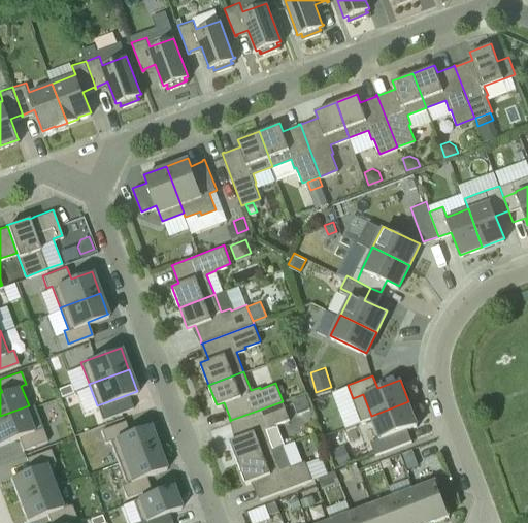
[(61,394),(72,390),(70,383),(59,387),(61,394)]
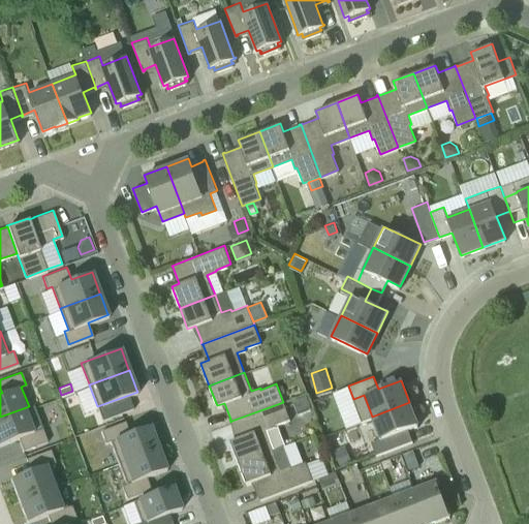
[(72,391),(61,395),(64,403),(75,399),(72,391)]
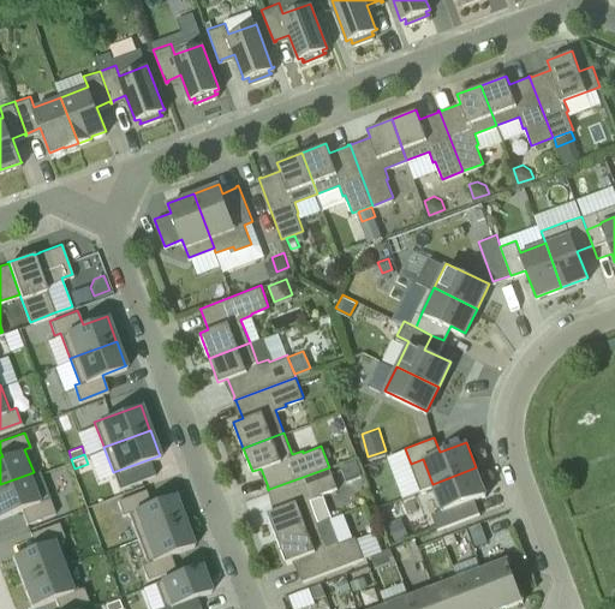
[(356,458),(341,464),(347,479),(362,473),(356,458)]
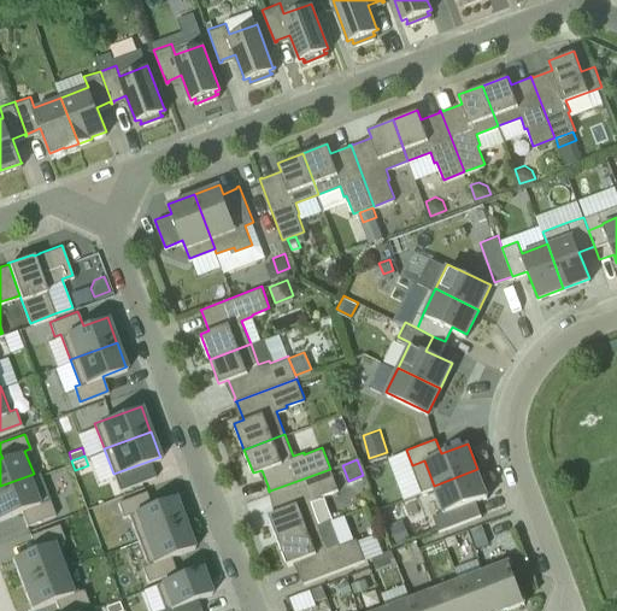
[(278,539),(319,524),(310,501),(321,497),(319,495),(338,488),(330,469),(270,491),(277,510),(269,513),(278,539)]
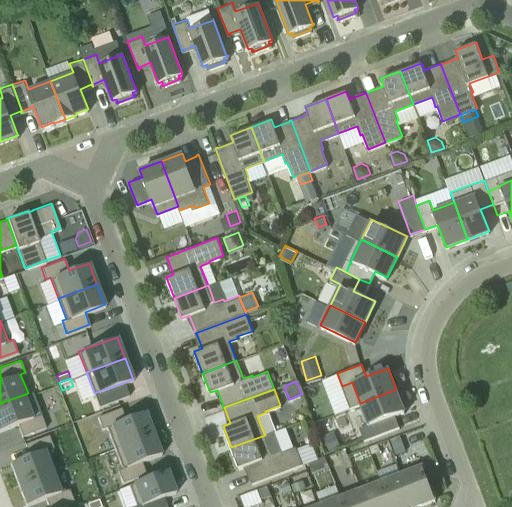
[(360,403),(368,424),(369,424),(373,436),(398,427),(393,415),(404,410),(396,389),(360,403)]
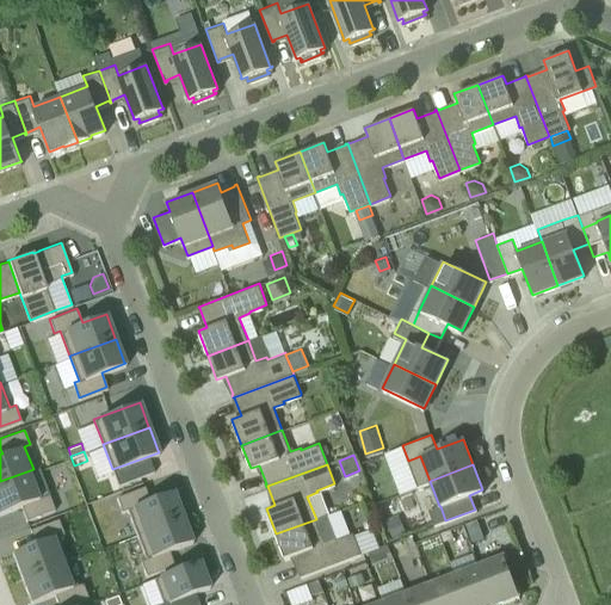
[(34,469),(0,481),(0,511),(22,504),(26,518),(54,507),(39,468),(34,469)]
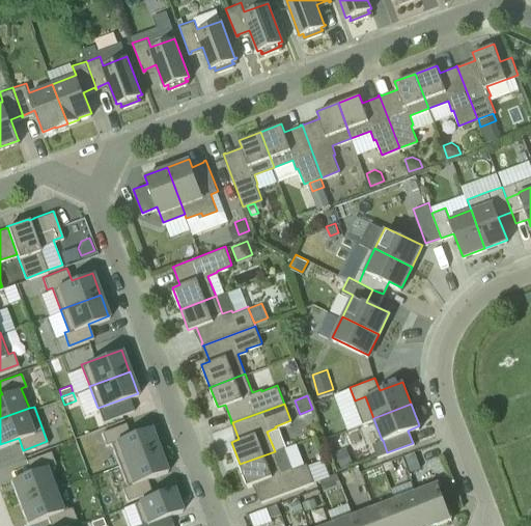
[(126,421),(101,431),(106,443),(110,441),(118,463),(159,448),(150,426),(130,434),(126,421)]
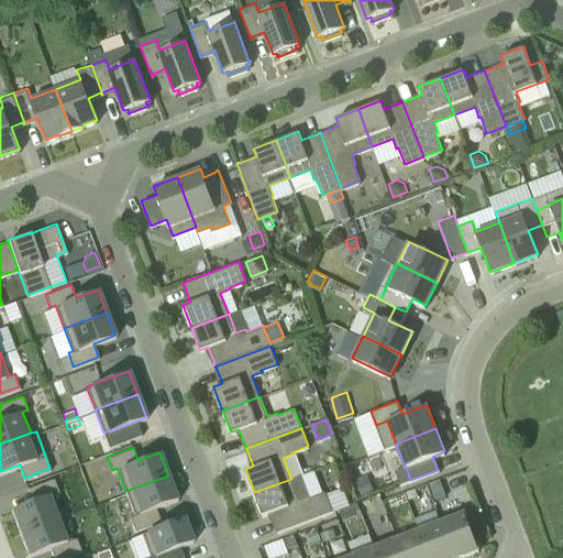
[(367,472),(353,478),(361,496),(375,491),(367,472)]
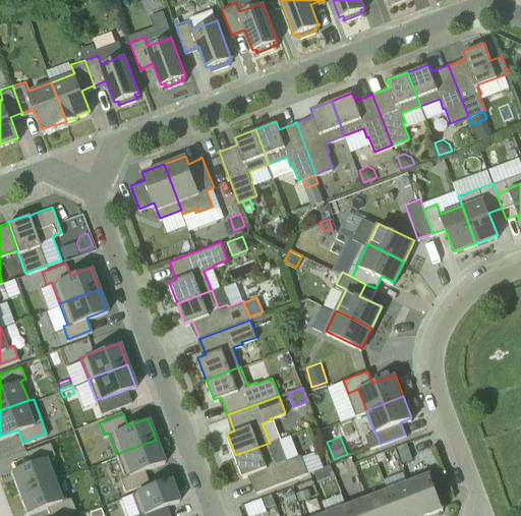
[(156,440),(116,454),(124,475),(120,477),(124,490),(149,481),(143,468),(163,461),(156,440)]
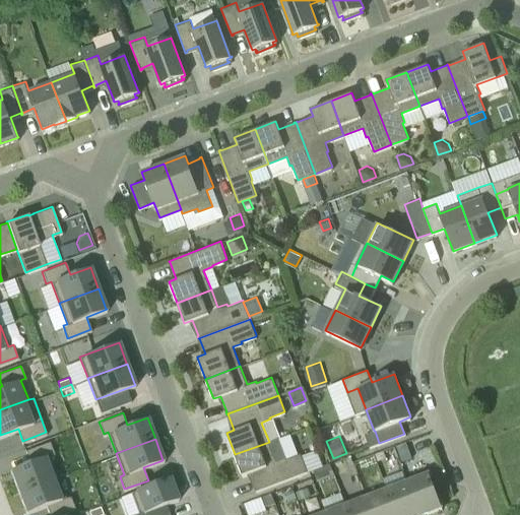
[(406,439),(395,444),(400,457),(411,452),(406,439)]
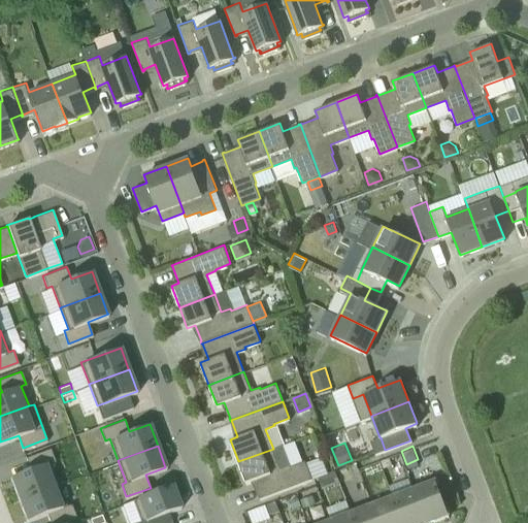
[(30,469),(10,477),(19,498),(58,483),(50,462),(55,460),(50,448),(26,457),(30,469)]
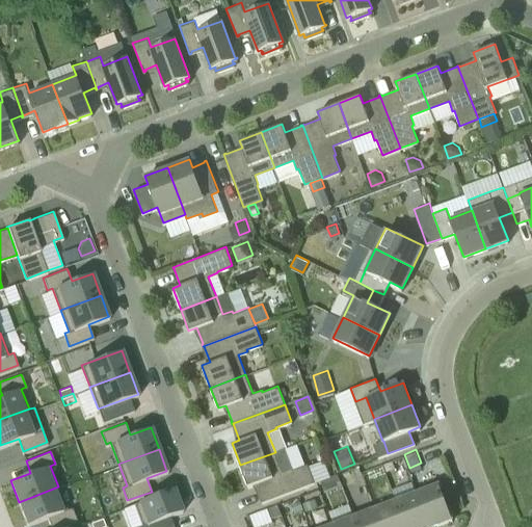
[(275,452),(240,465),(247,485),(256,483),(262,499),(261,499),(261,501),(314,481),(307,463),(292,469),(291,467),(282,470),(275,452)]
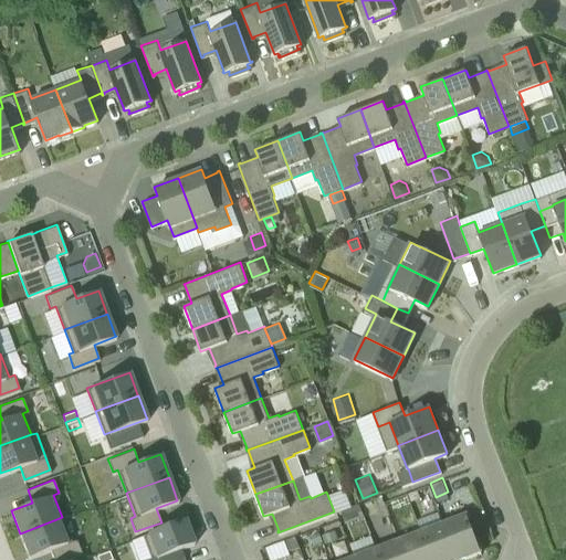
[(417,487),(406,490),(409,498),(419,495),(417,487)]
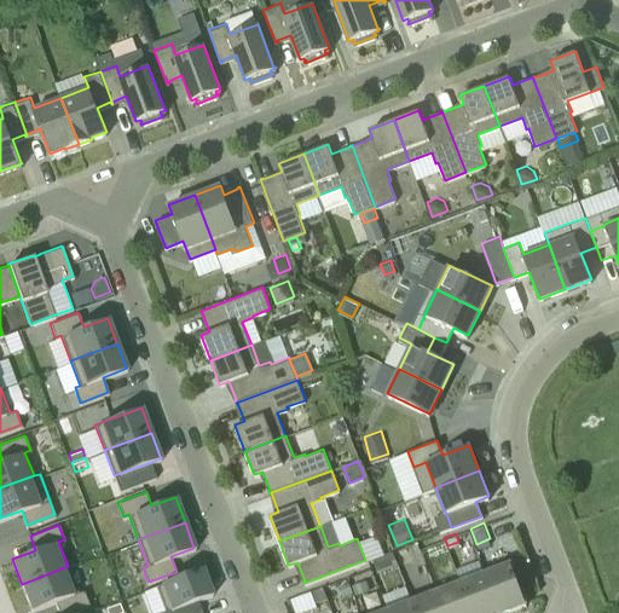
[(385,553),(372,557),(377,571),(398,562),(393,549),(385,553)]
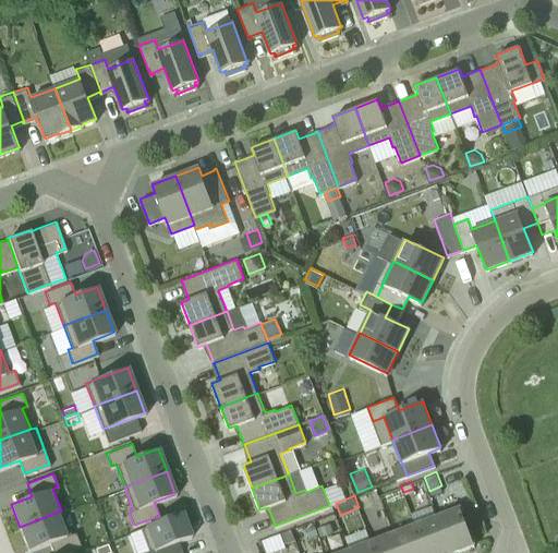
[(438,515),(451,552),(474,544),(460,507),(438,515)]
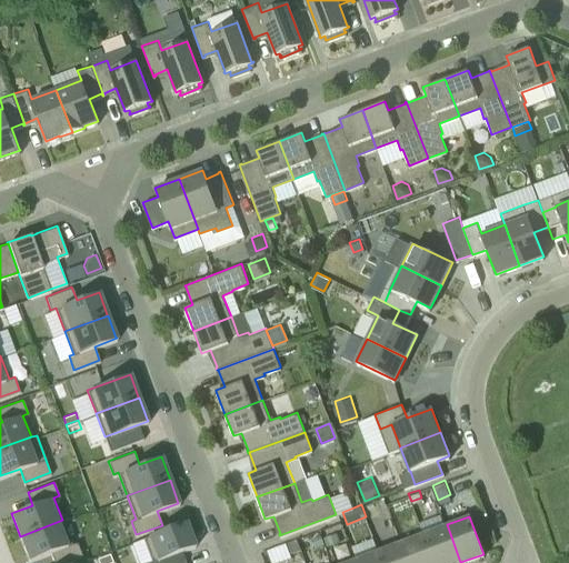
[(62,520),(20,536),(29,560),(30,560),(51,552),(55,562),(59,562),(81,554),(77,541),(71,543),(62,520)]
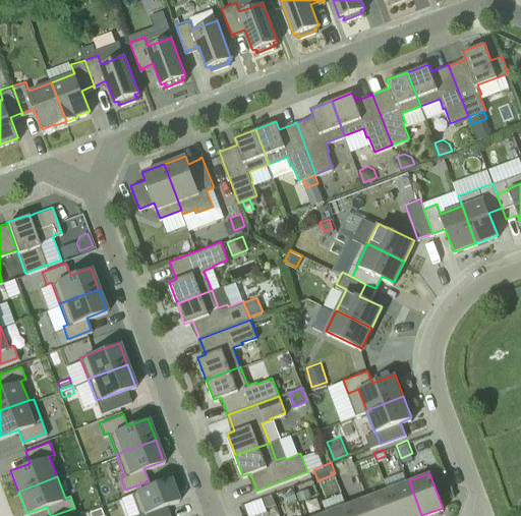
[(138,514),(131,515),(170,515),(166,504),(178,499),(170,477),(130,492),(138,514)]
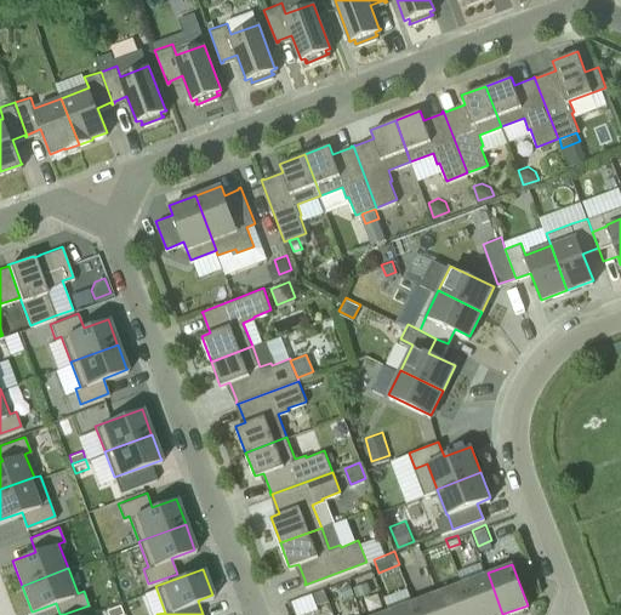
[(474,614),(500,614),(502,614),(488,573),(462,582),(474,614)]
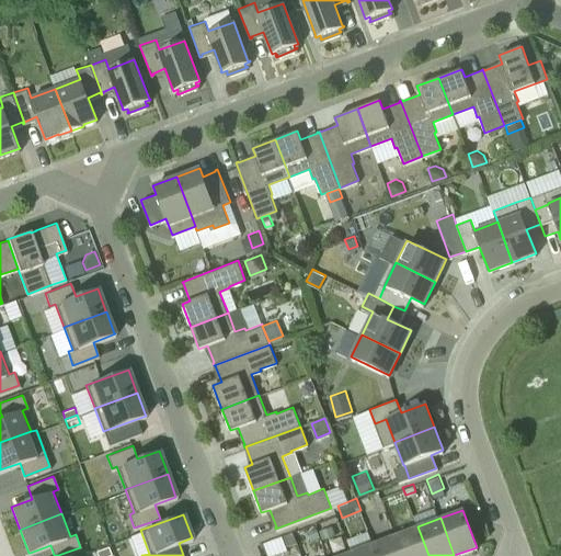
[(332,524),(319,529),(322,537),(335,533),(332,524)]
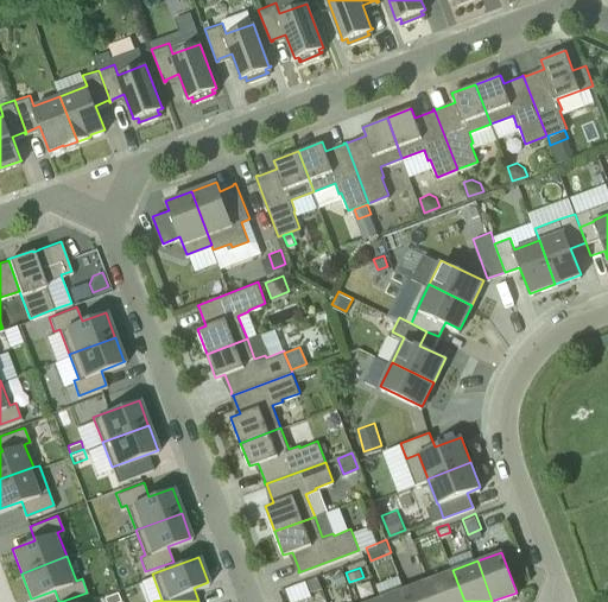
[(437,601),(464,601),(453,570),(429,580),(437,601)]
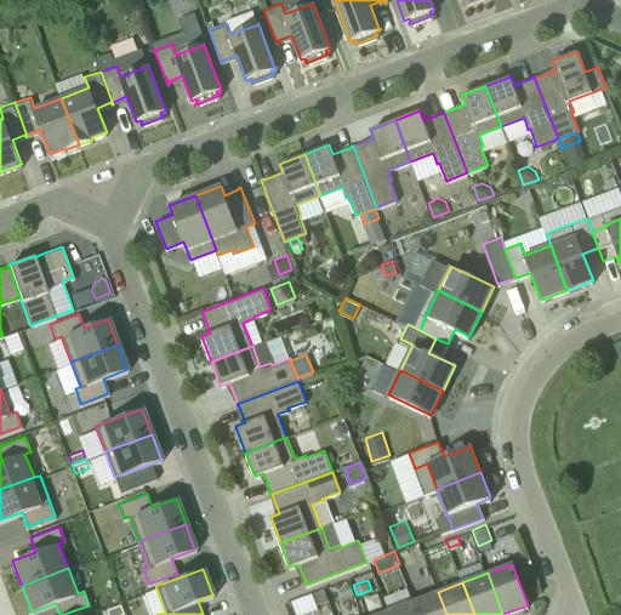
[(325,587),(313,591),(318,601),(329,597),(325,587)]
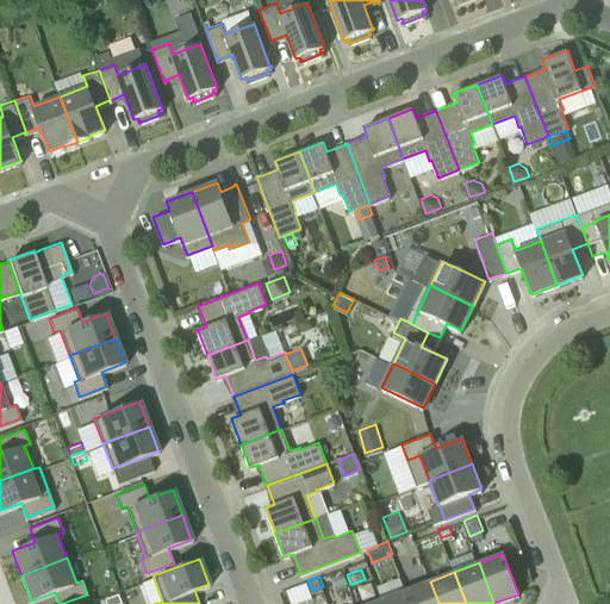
[(348,579),(338,584),(342,592),(352,589),(348,579)]
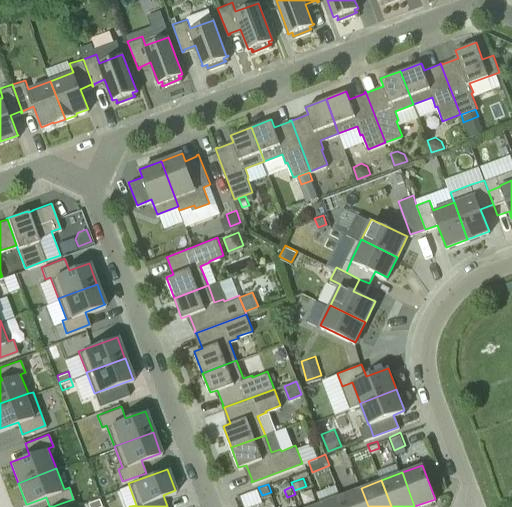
[(345,506),(368,506),(361,488),(341,496),(345,506)]
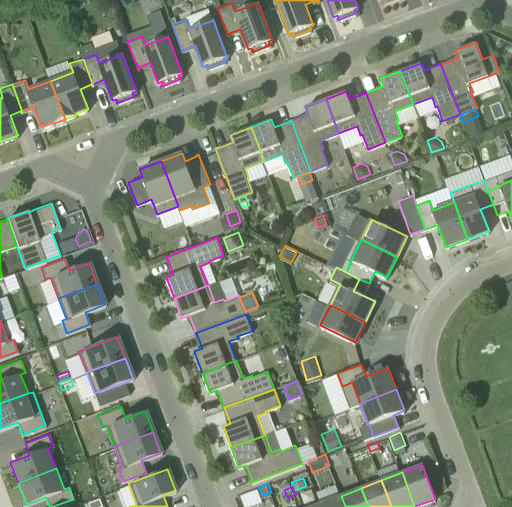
[(321,506),(345,506),(341,496),(320,503),(321,506)]
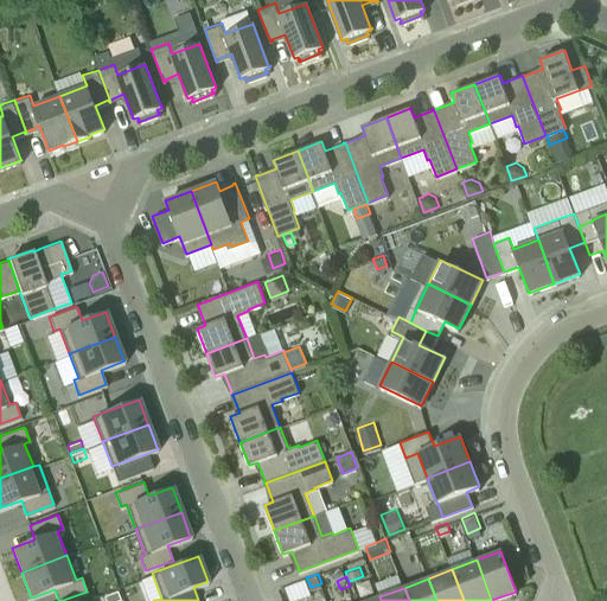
[(112,600),(120,598),(117,589),(116,589),(103,594),(106,600),(112,600)]
